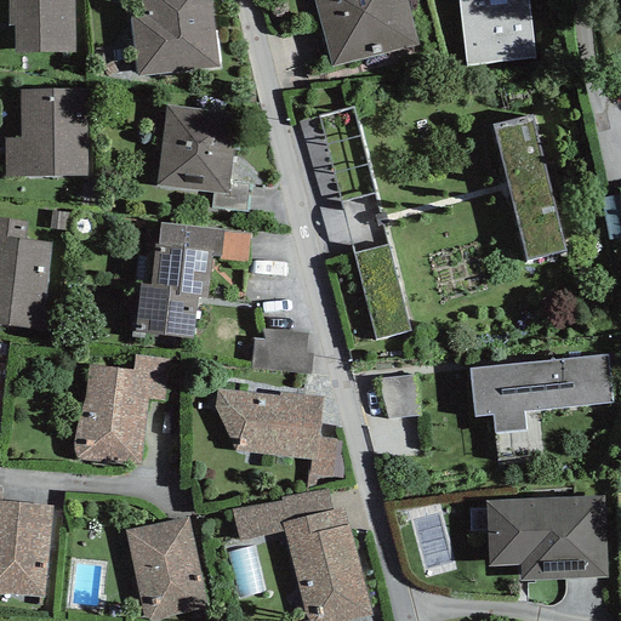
[(74,0),(9,0),(10,27),(15,27),(15,55),(75,53),(74,0)]
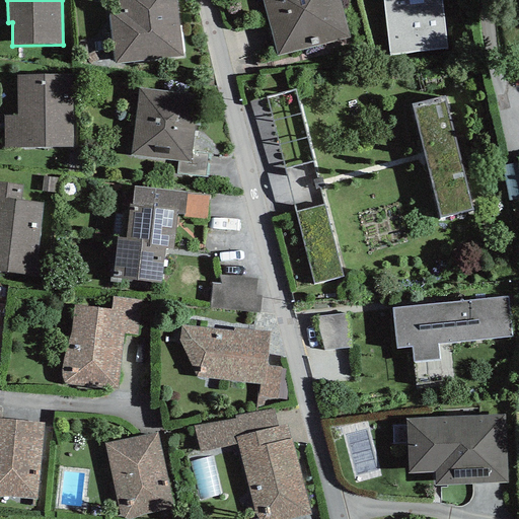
[(123,0),(126,16),(115,17),(123,66),(190,57),(180,0),(123,0)]
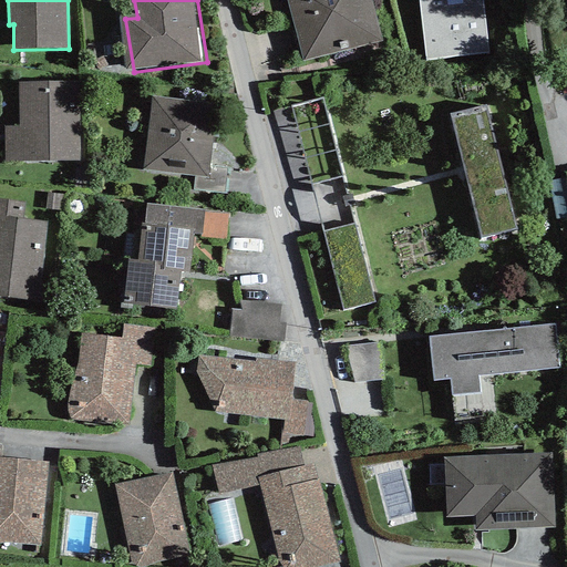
[(286,0),(303,63),(383,42),(371,0),(286,0)]
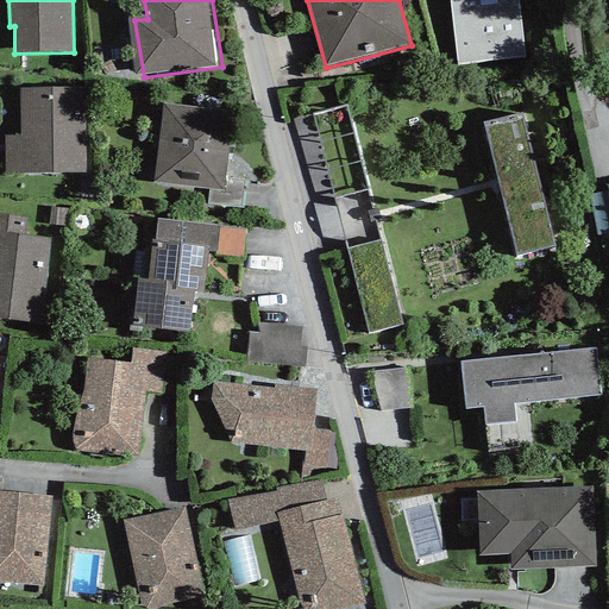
[(519,0),(447,0),(457,67),(526,57),(519,0)]
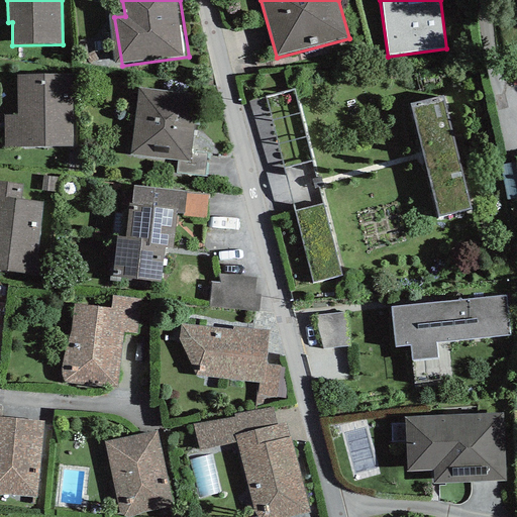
[(71,77),(20,78),(20,117),(3,118),(4,148),(73,147),(71,77)]
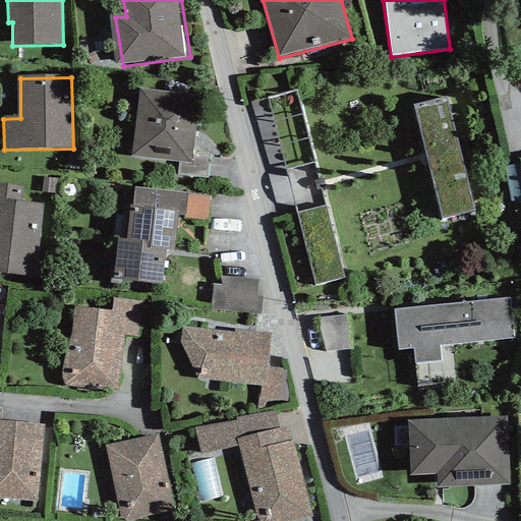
[(302,88),(274,95),(289,165),(317,159),(302,88)]
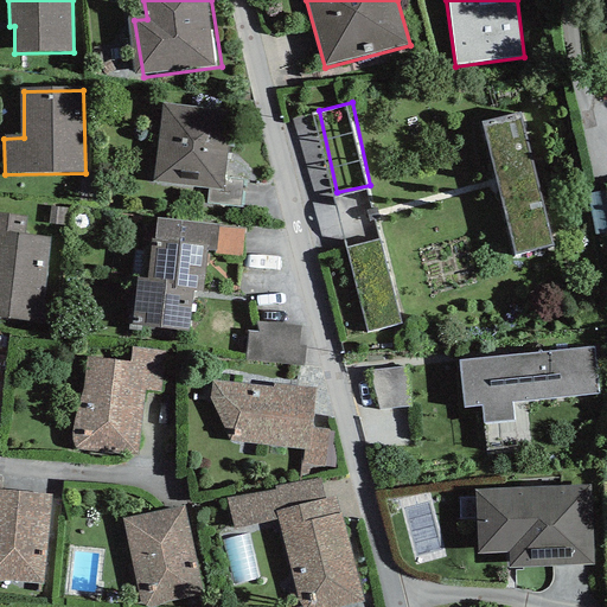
[(229,119),(167,113),(163,157),(158,158),(155,187),(222,195),(229,119)]
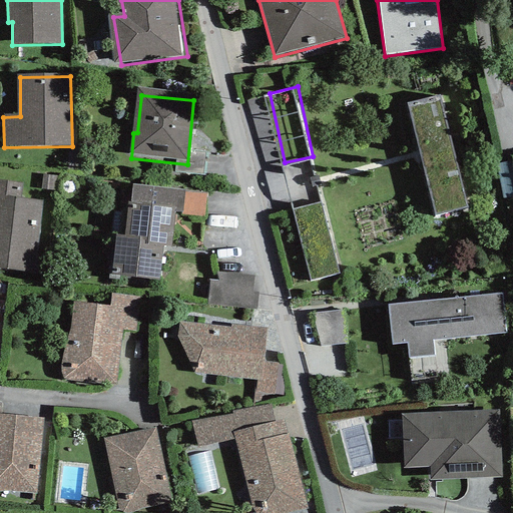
[(467,209),(440,98),(408,105),(435,217),(467,209)]
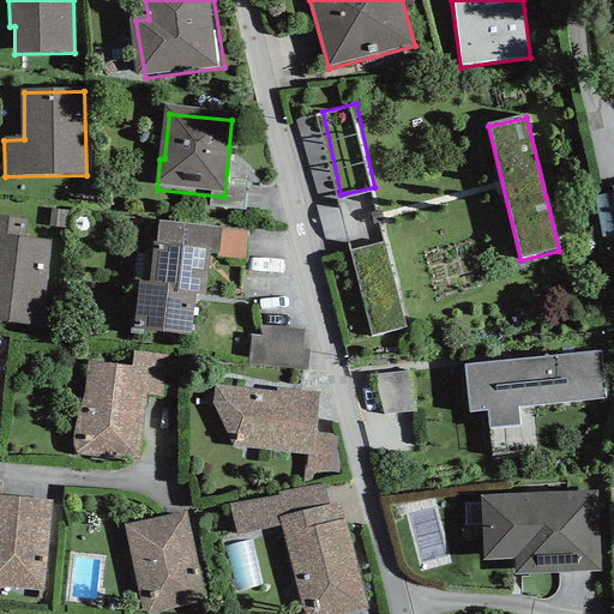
[(23,222),(0,218),(0,324),(40,330),(49,246),(20,242),(23,222)]
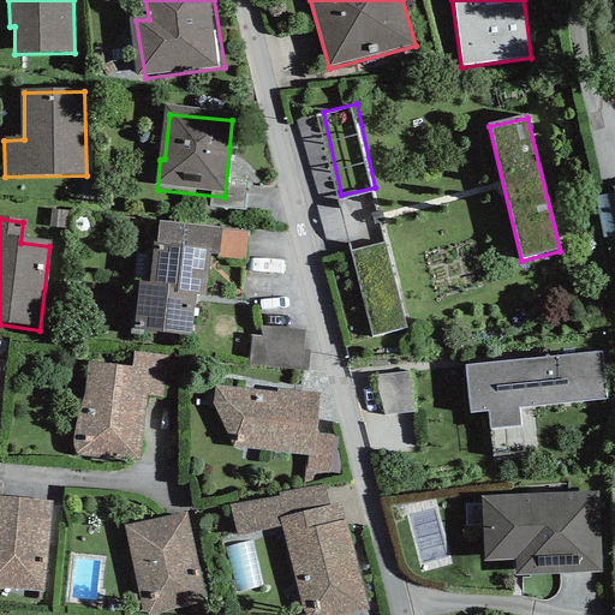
[(244,258),(249,230),(224,225),(220,255),(244,258)]
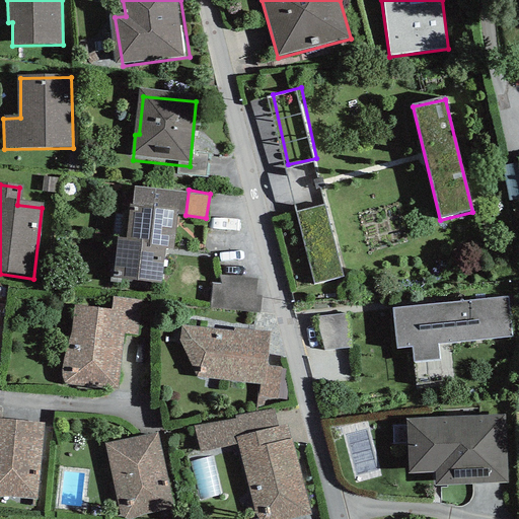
[(340,277),(323,207),(299,213),(315,282),(340,277)]
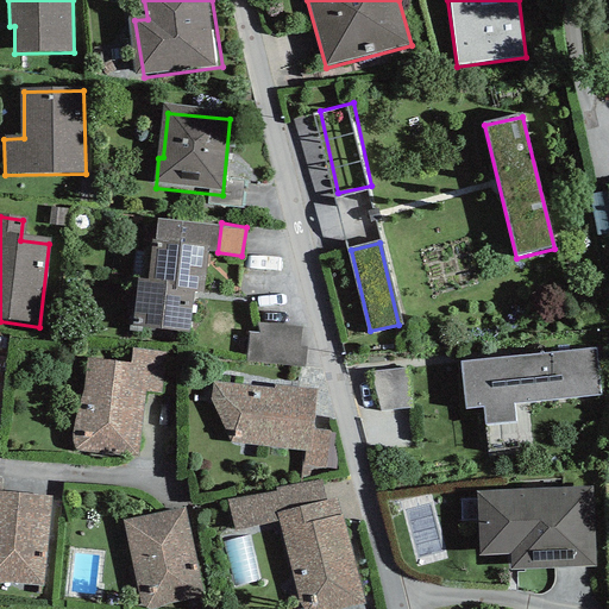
[(143,274),(136,326),(198,334),(208,253),(156,245),(151,275),(143,274)]
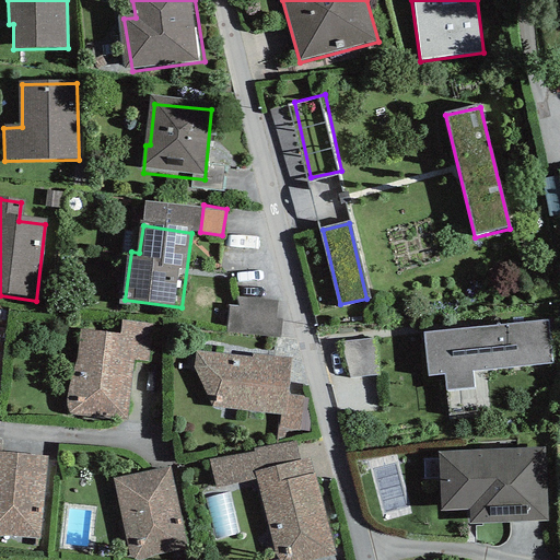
[(234,339),(280,343),(284,306),(238,302),(234,339)]
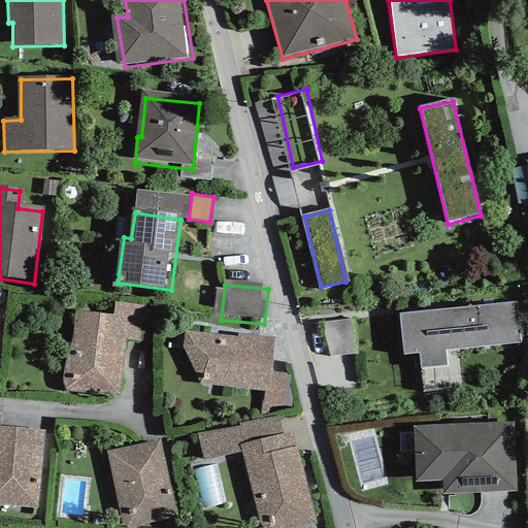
[(518,302),(398,316),(403,357),(419,355),(420,371),(448,369),(447,352),(522,343),(518,302)]
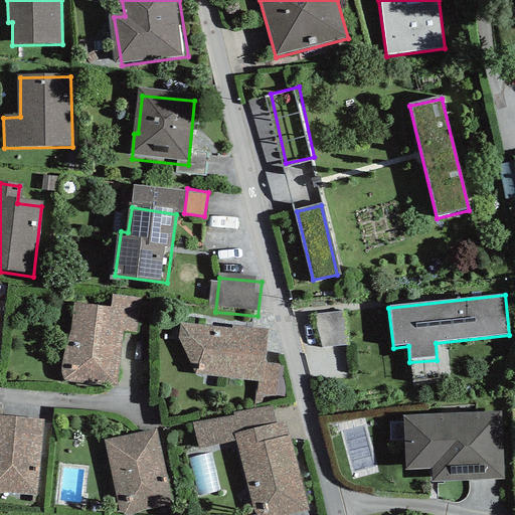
[(140,300),(120,297),(118,306),(76,300),(66,375),(121,383),(128,331),(136,330),(140,300)]
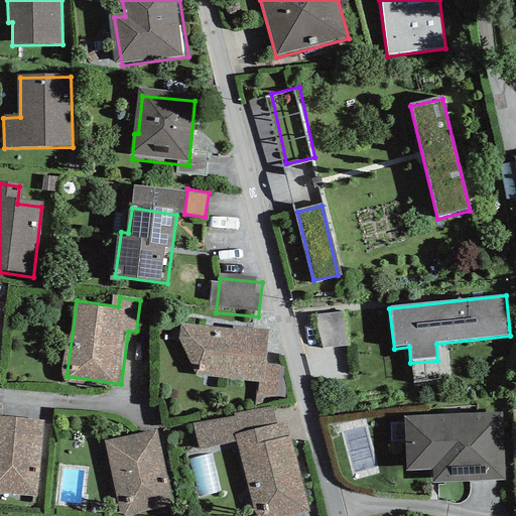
[(318,318),(320,354),(353,352),(351,317),(318,318)]
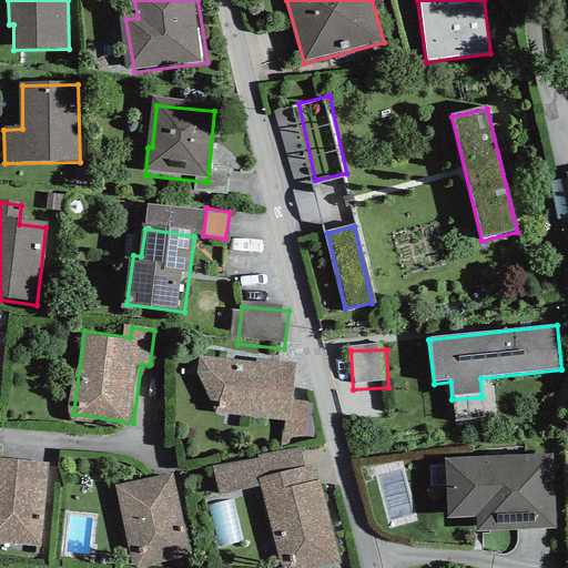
[(283,414),(282,429),(315,432),(317,404),(294,403),(296,364),(208,358),(204,408),(283,414)]
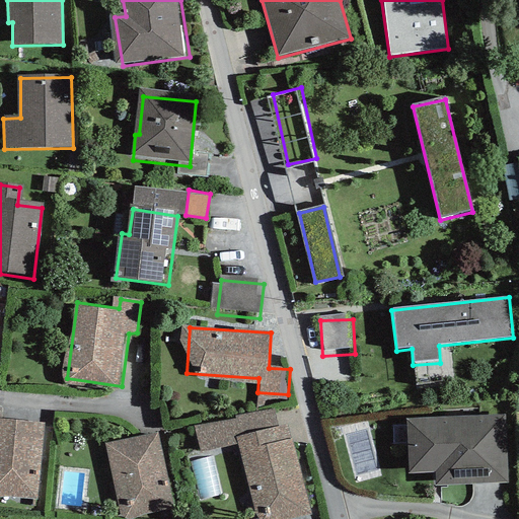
[(242,443),(257,518),(265,518),(308,511),(291,424),(279,426),(276,409),(193,426),(198,452),(242,443)]
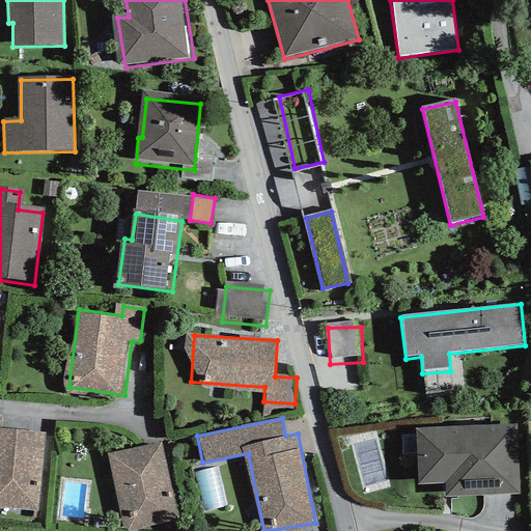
[(520,426),(420,430),(422,485),(454,484),(455,499),(523,496),(520,426)]
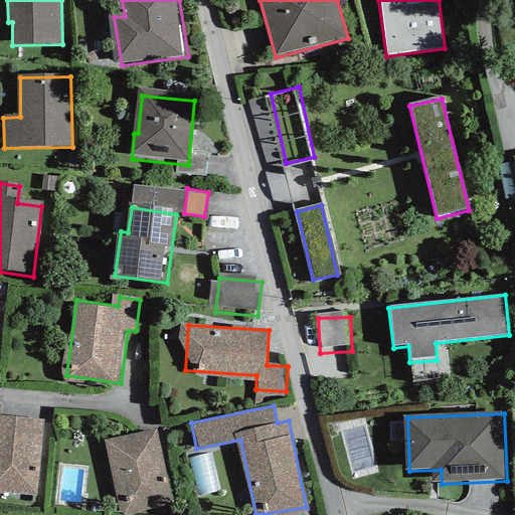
[(44,423),(0,418),(0,492),(37,496),(44,423)]
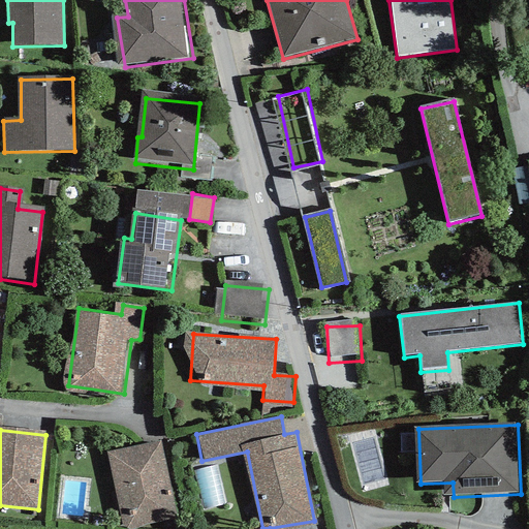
[(160,443),(107,454),(122,528),(123,528),(176,519),(160,443)]
